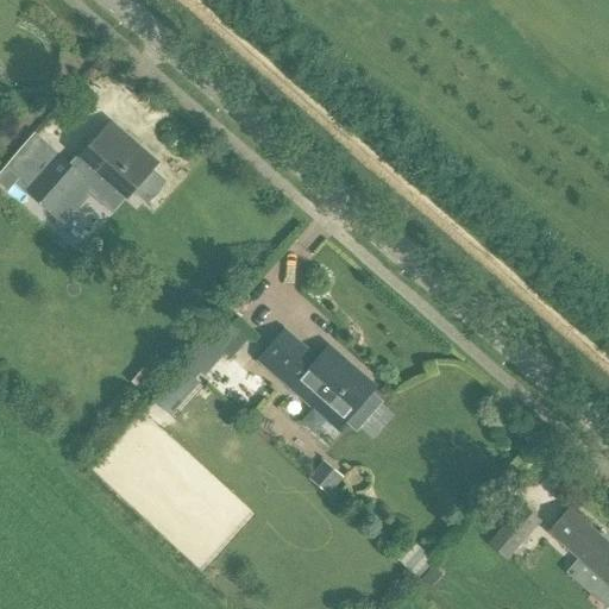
[(110,124),(80,157),(83,161),(74,173),(56,156),(27,188),(56,214),(85,182),(83,181),(94,170),(126,199),(132,192),(145,202),(155,193),(163,182),(150,171),(156,164),(136,146),(133,149),(123,140),(125,137),(110,124)]
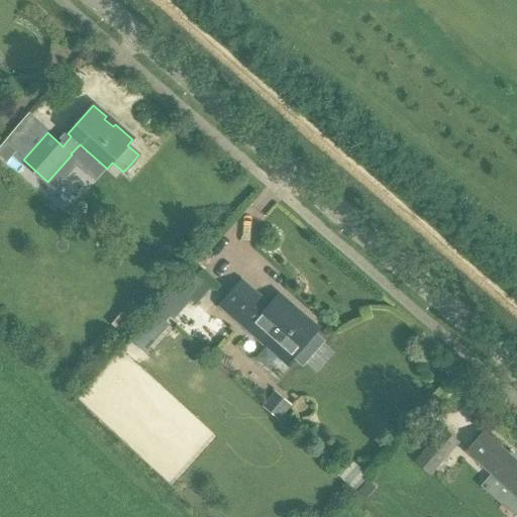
[(241,281),(218,307),(260,342),(267,335),(293,358),(295,355),(303,363),(319,343),(311,336),(314,333),(300,322),(304,317),(303,316),(301,318),(293,311),(295,309),(278,295),(269,305),(241,281)]
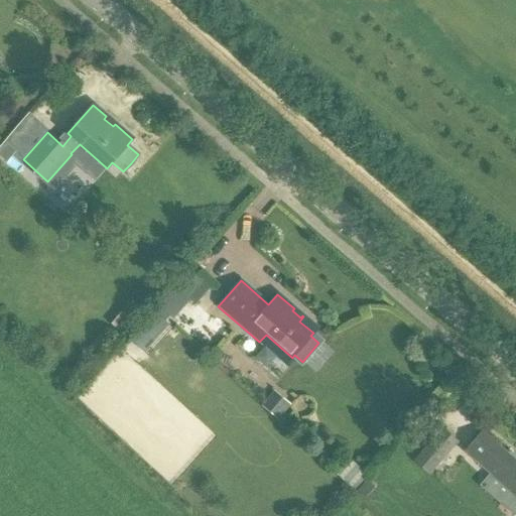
[(413,461),(428,474),(457,442),(441,429),(413,461)]
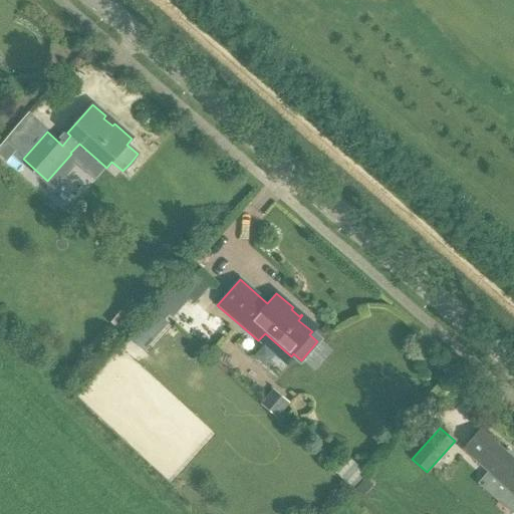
[(480,430),(463,450),(464,451),(492,475),(482,486),(478,483),(477,484),(511,513),(513,510),(513,460),(481,432),(481,431),(480,430)]
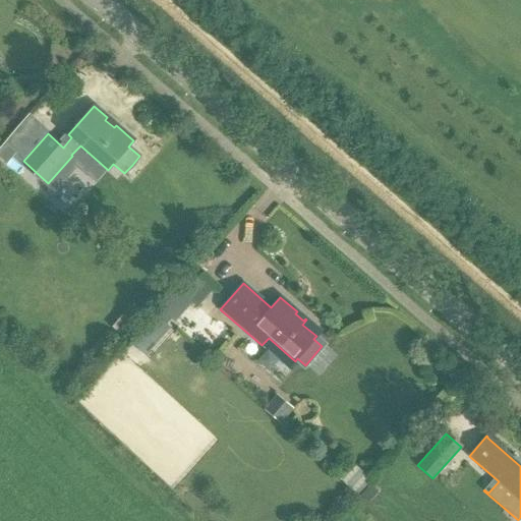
[(336,477),(356,496),(370,480),(350,462),(336,477)]
